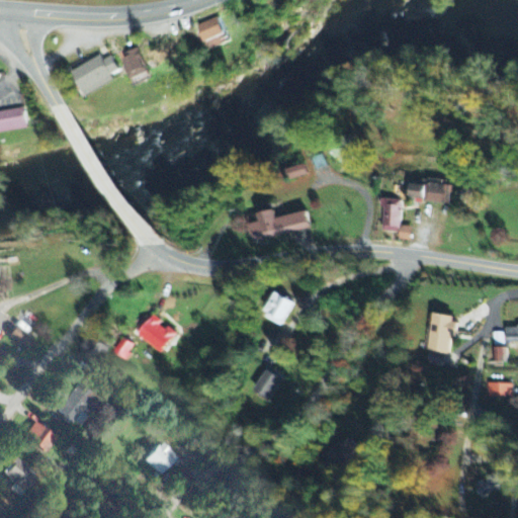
[(196,26),(206,51),(227,41),(217,17),(196,26)]
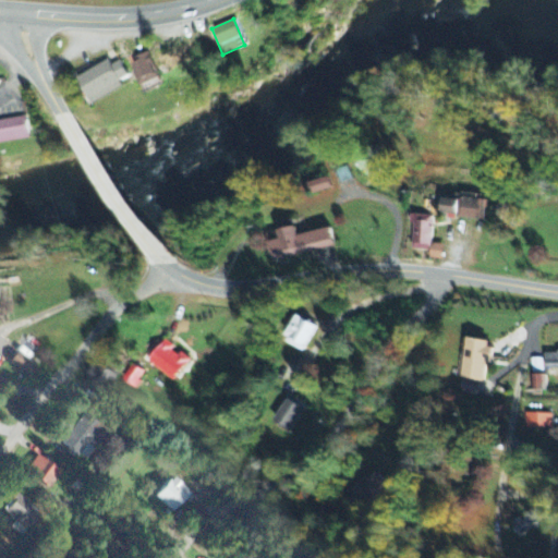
[(157,80),(149,53),(130,59),(137,85),(157,80)]
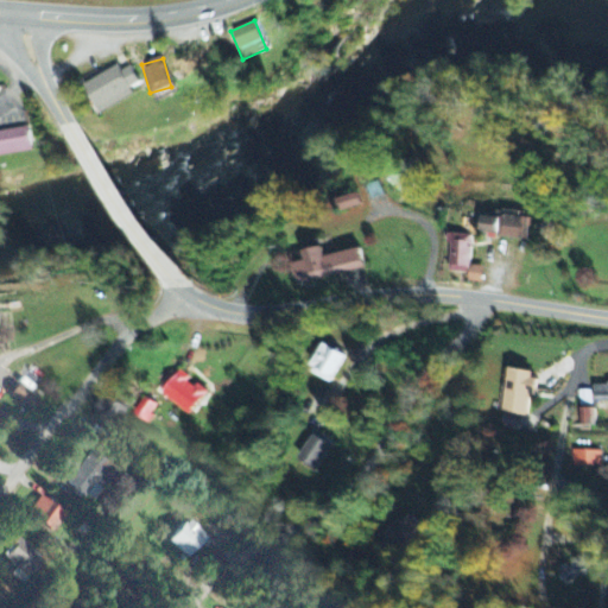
[(139,84),(130,67),(120,73),(116,67),(81,86),(95,115),(133,96),(130,89),(139,84)]
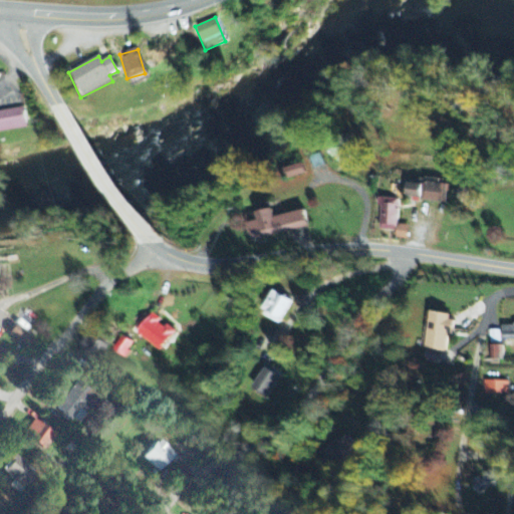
[(0,132),(27,127),(22,106),(0,110),(0,132)]
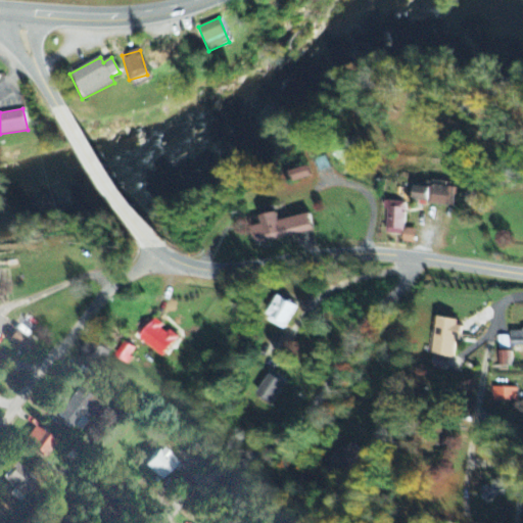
[(286,173),(289,183),(308,177),(304,167),(286,173)]
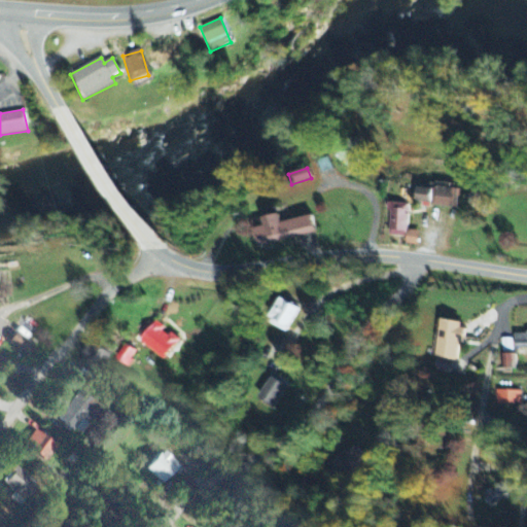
[(414,201),(422,202),(421,206),(454,209),(456,189),(444,188),(445,186),(432,185),(432,189),(415,188),(414,201)]
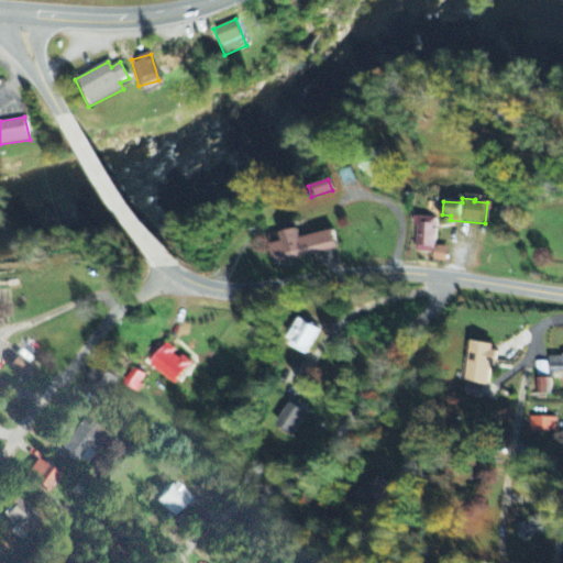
[(433,246),(434,218),(415,217),(412,253),(431,254),(430,262),(443,262),(444,247),(433,246)]
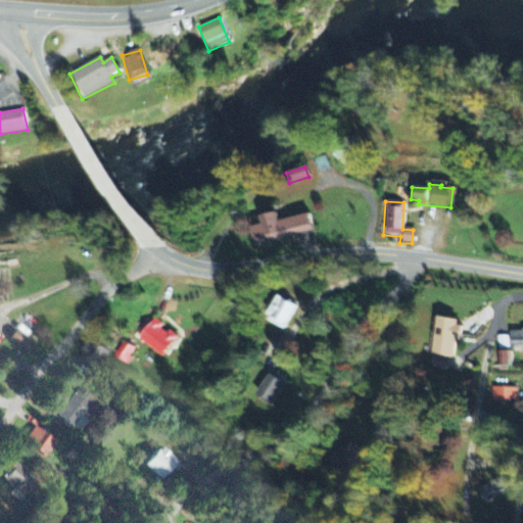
[(306,215),(275,222),(273,212),(256,217),(258,226),(247,228),(250,245),(310,232),(306,215)]
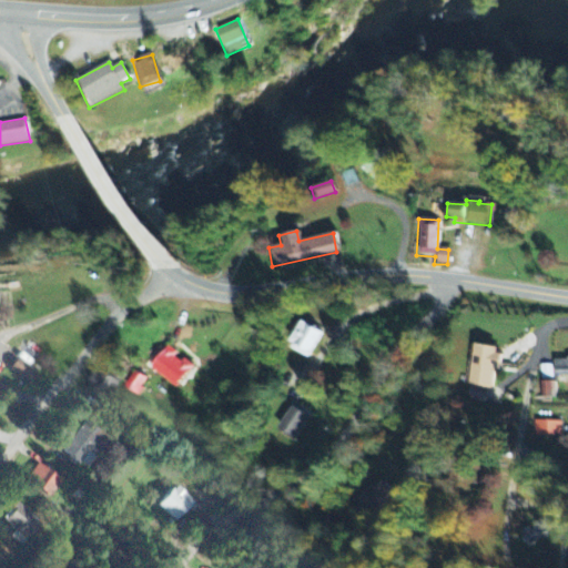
[(305,358),(320,334),(300,323),(285,347),(305,358)]
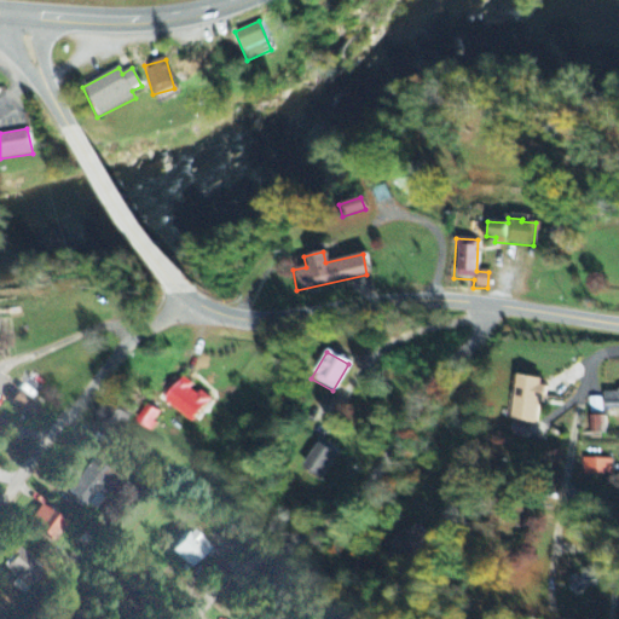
[(542,380),(515,375),(507,420),(533,424),(542,380)]
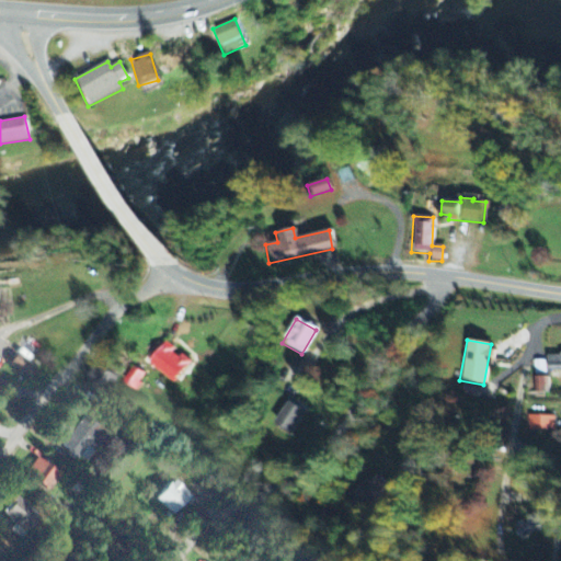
[(190,363),(167,341),(148,362),(171,384),(190,363)]
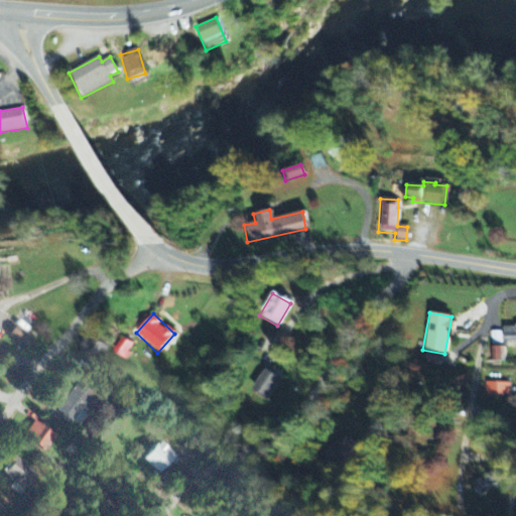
[(33,342),(15,327),(8,336),(26,351),(33,342)]
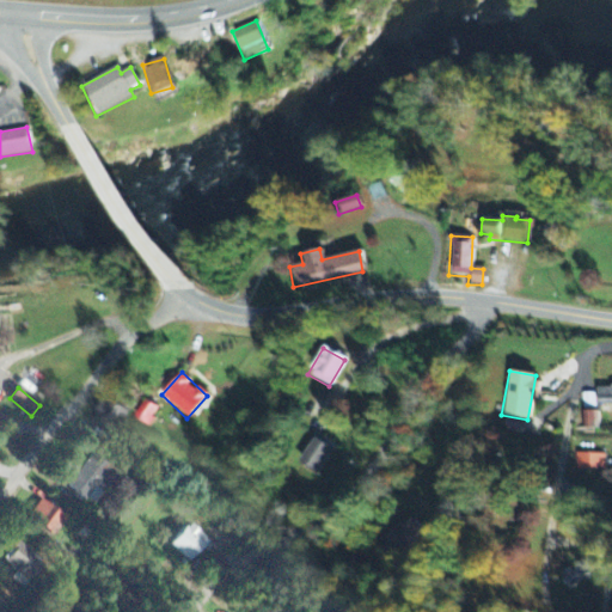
[(611,387),(594,387),(593,404),(611,404),(611,387)]
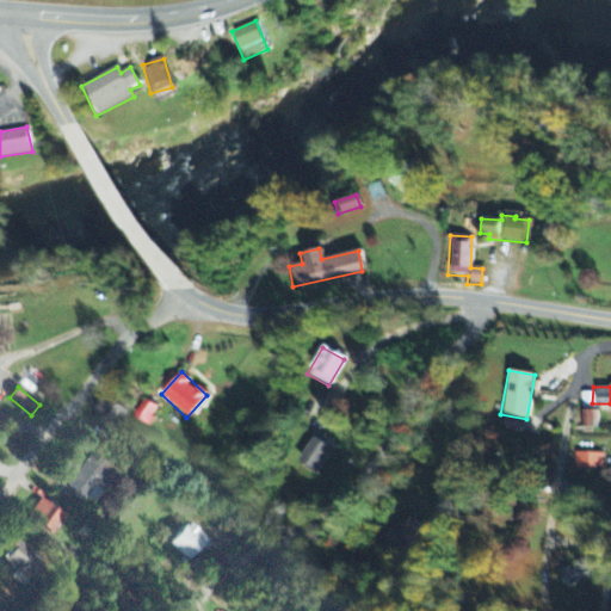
[(156,407),(142,400),(133,419),(148,426),(156,407)]
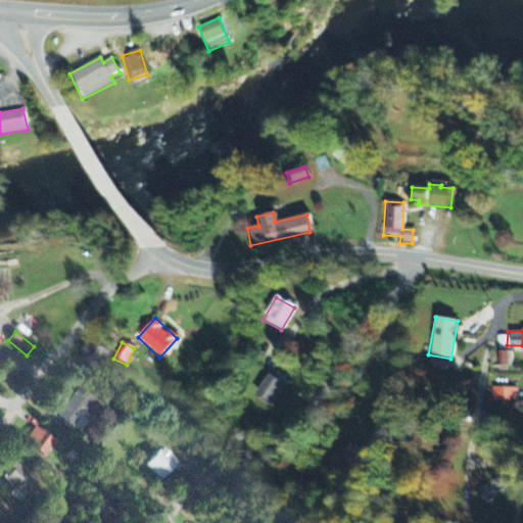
[(281,382),(265,375),(254,397),(272,406),(281,382)]
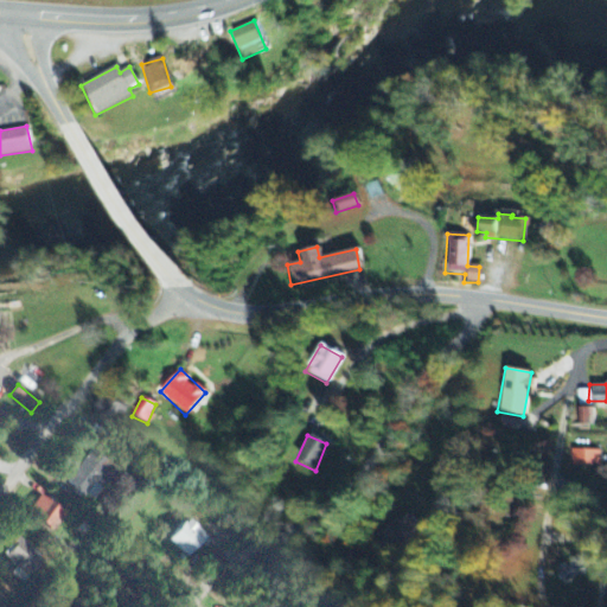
[(568,466),(598,467),(598,451),(569,449),(568,466)]
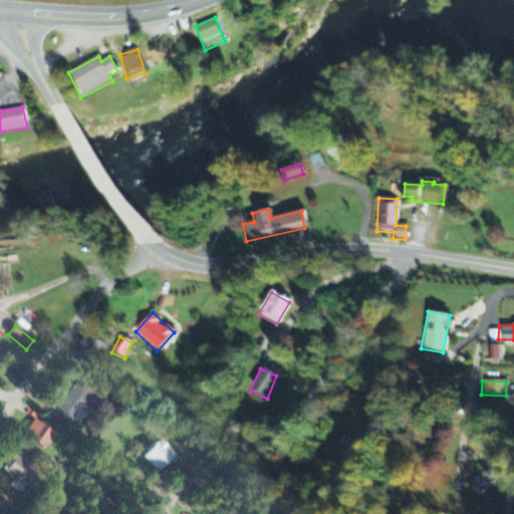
[(78,425),(94,400),(72,386),(56,410),(78,425)]
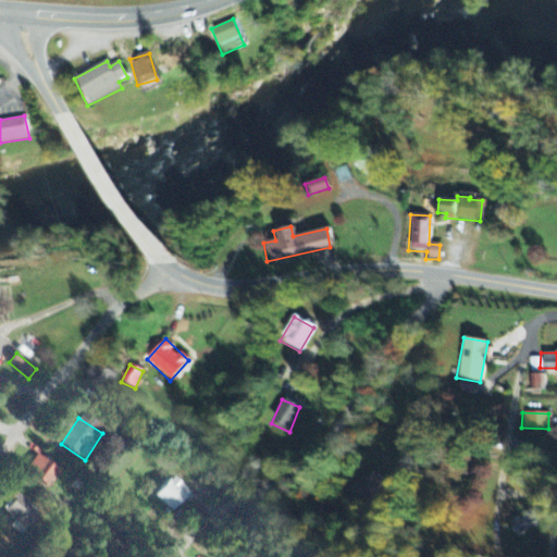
[(26,473),(52,487),(61,472),(36,457),(26,473)]
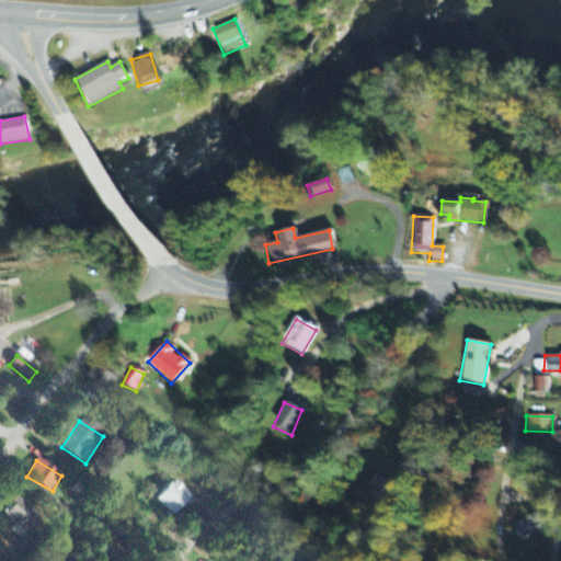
[(178,517),(194,496),(174,480),(157,501),(178,517)]
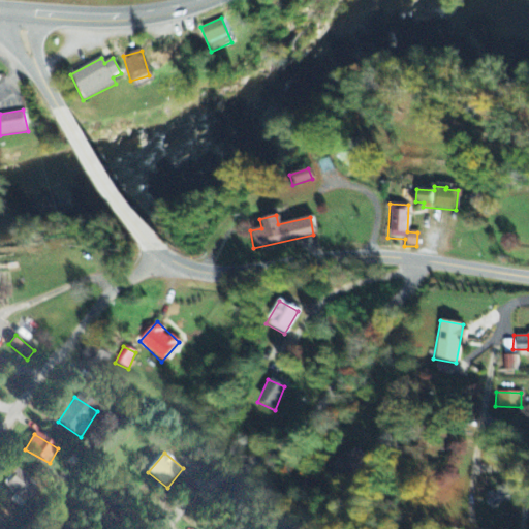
[(5,489),(30,499),(37,481),(11,471),(5,489)]
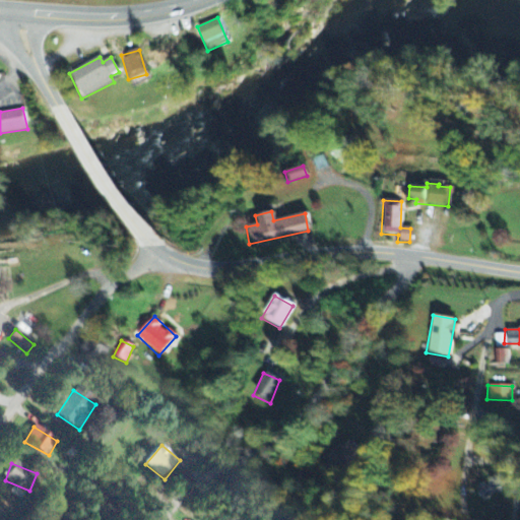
[(480,500),(512,480),(506,470),(474,490),(480,500)]
